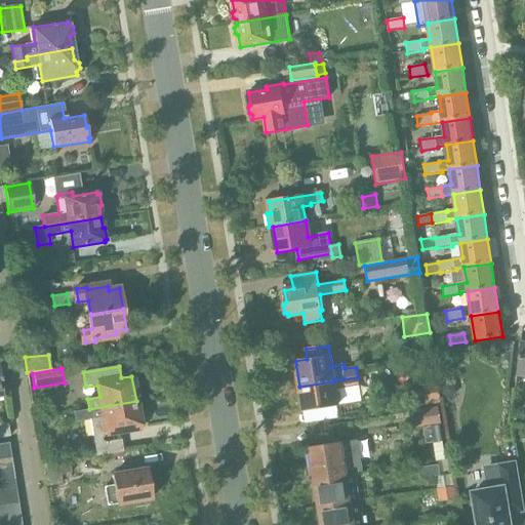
[(344,378),(334,379),(334,381),(299,387),(304,412),(338,406),(336,392),(348,390),(347,388),(359,386),(358,377),(344,379),(344,378)]
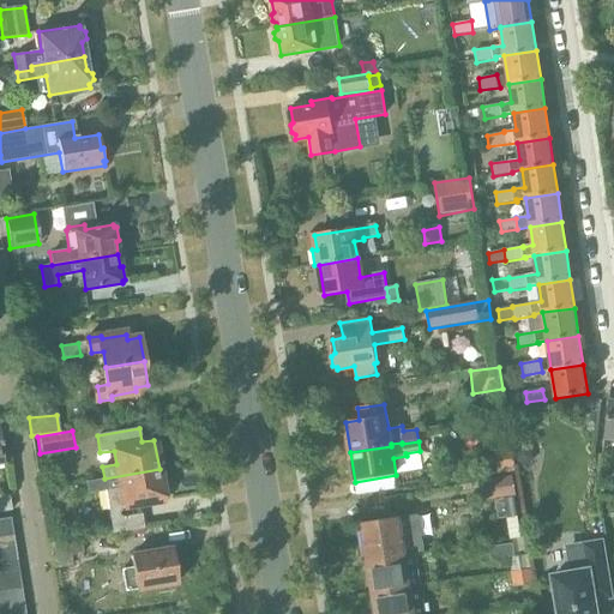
[(533,461),(531,452),(524,450),(518,455),(519,463),(527,465),(533,461)]
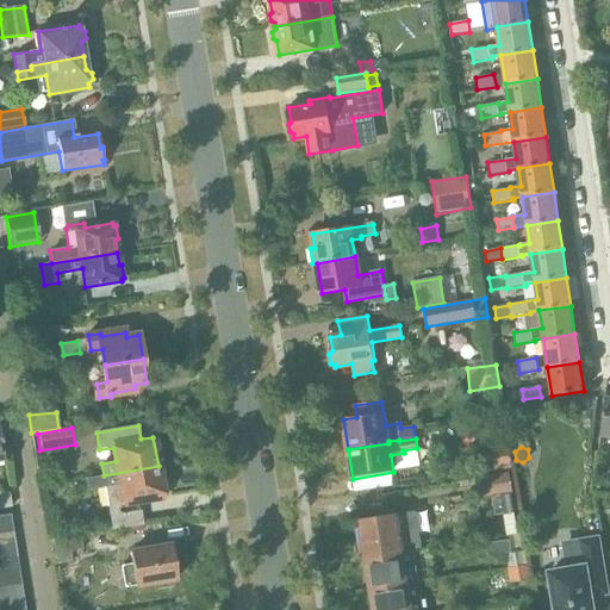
[(486,468),(511,464),(509,449),(485,453),(486,468)]
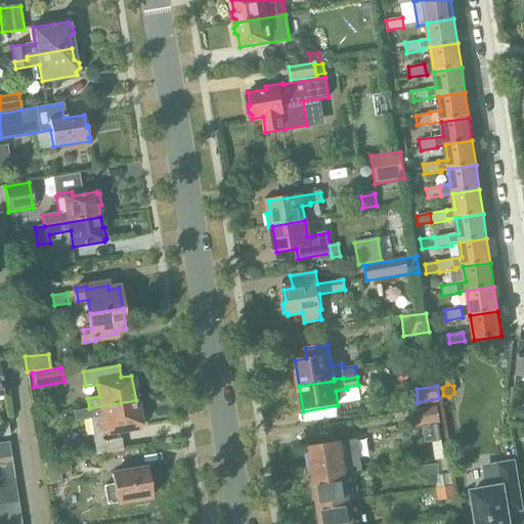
[(140,426),(136,400),(89,408),(74,411),(75,422),(90,420),(93,441),(101,440),(107,432),(140,426)]
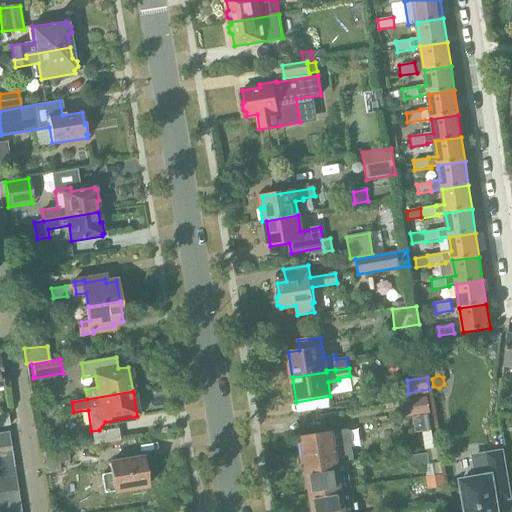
[(429,413),(427,397),(403,401),(405,417),(429,413)]
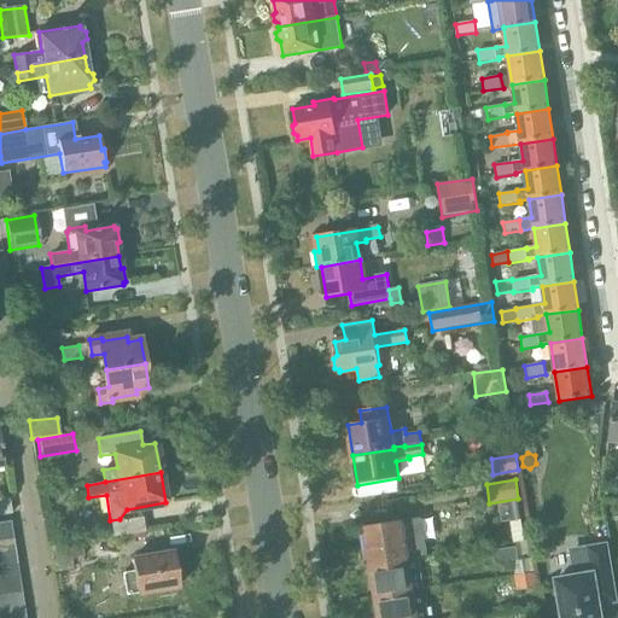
[(0,514),(12,513),(10,500),(0,501),(0,514)]
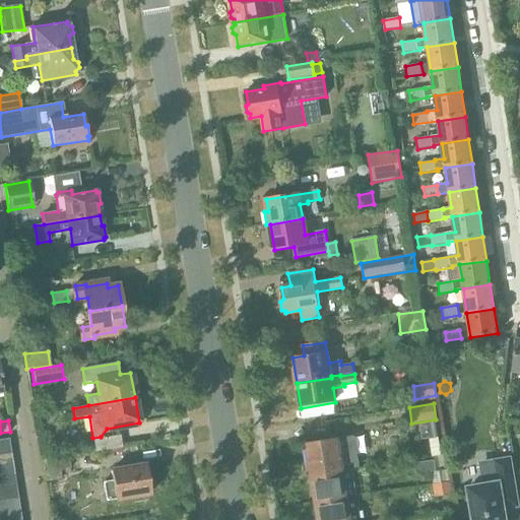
[(427,423),(430,439),(438,438),(435,421),(427,423)]
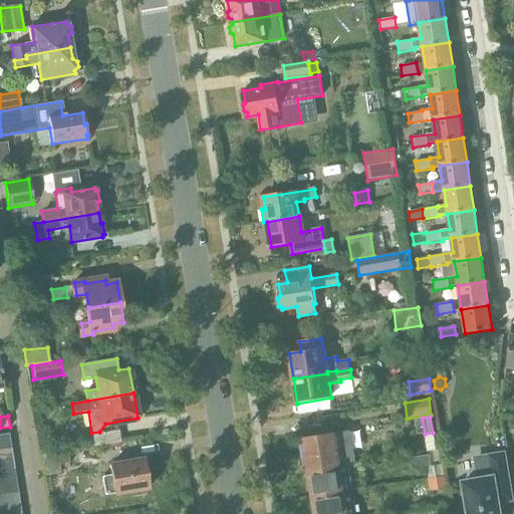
[(118,432),(91,436),(93,447),(120,443),(118,432)]
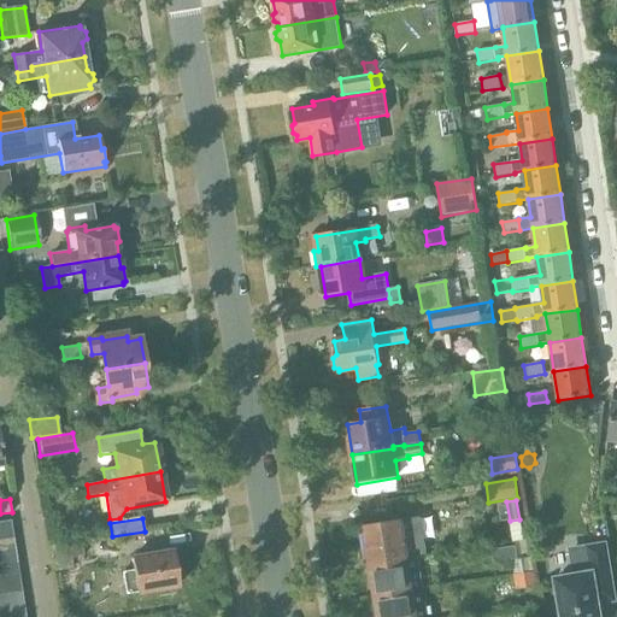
[(363,526),(370,564),(407,558),(400,519),(363,526)]
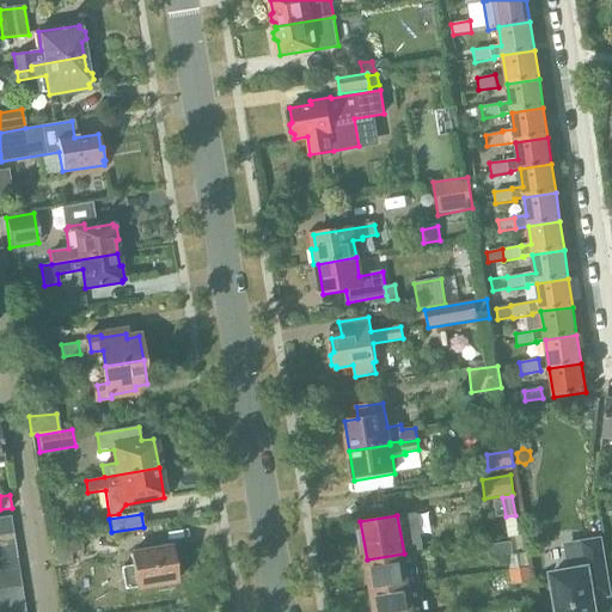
[(0,533),(13,531),(11,516),(0,518),(0,533)]
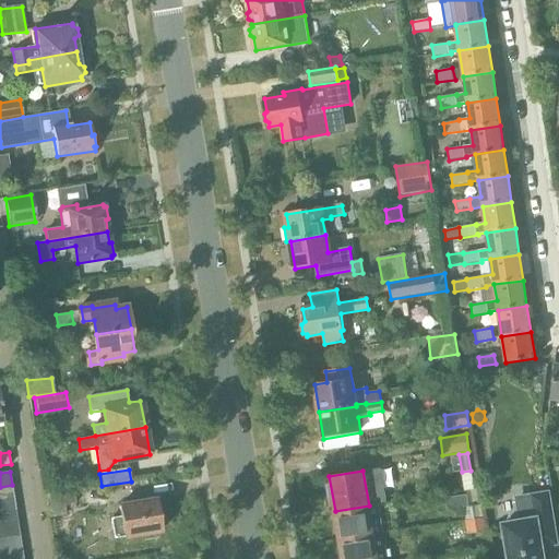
[(0,500),(14,498),(12,485),(0,487),(0,500)]
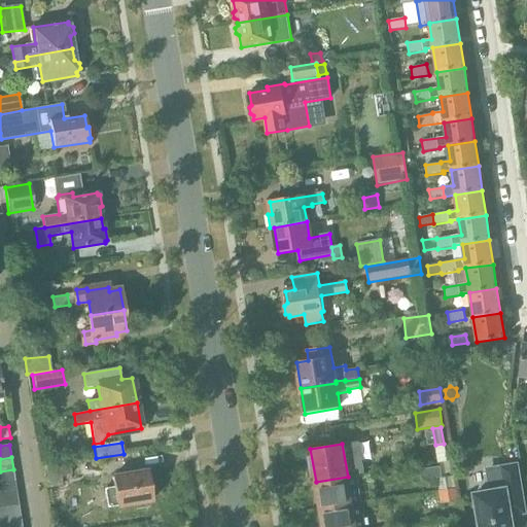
[(437,481),(438,491),(457,488),(454,460),(442,462),(444,478),(443,478),(436,479),(437,481)]
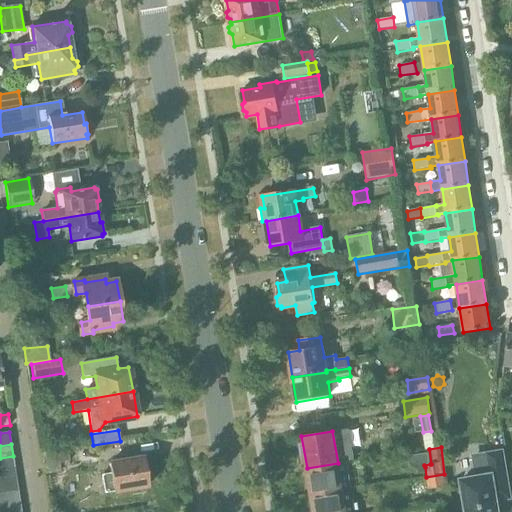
[(67,448),(45,452),(43,452),(47,474),(60,472),(59,463),(69,462),(67,448)]
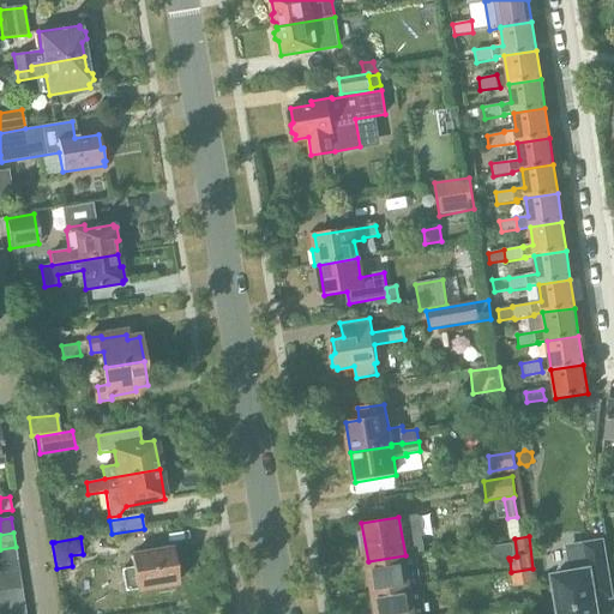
[(596,613),(594,591),(609,589),(602,542),(569,548),(572,573),(553,577),(559,613),(596,613)]
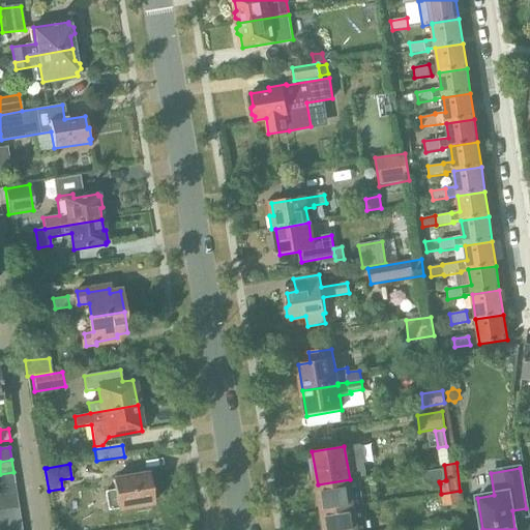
[(439,481),(445,480),(443,470),(422,473),(424,486),(440,483),(439,481)]
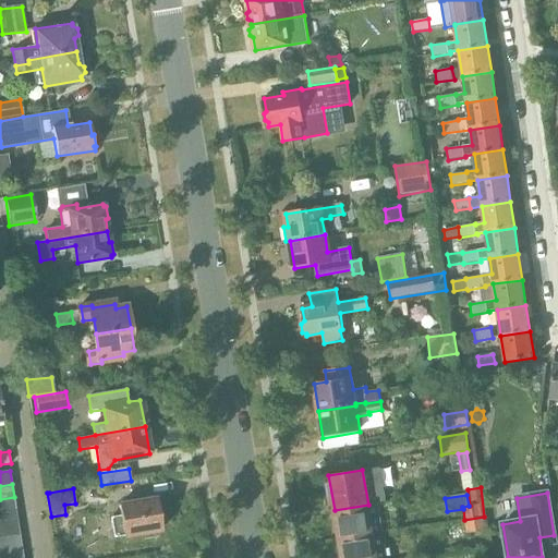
[(0,511),(15,509),(14,497),(0,499),(0,511)]
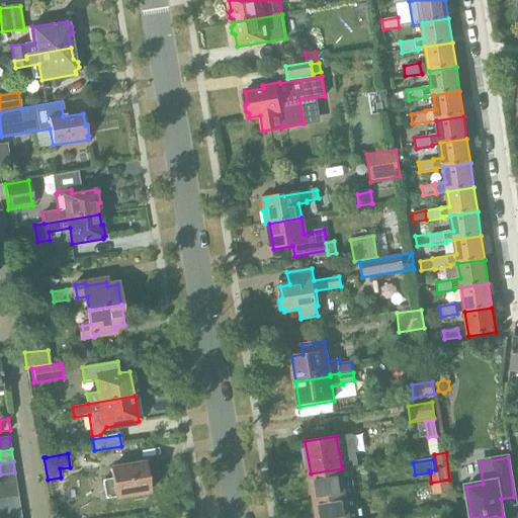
[(152,479),(148,477),(146,463),(111,469),(113,479),(103,481),(106,498),(150,491),(150,489),(153,486),(152,479)]
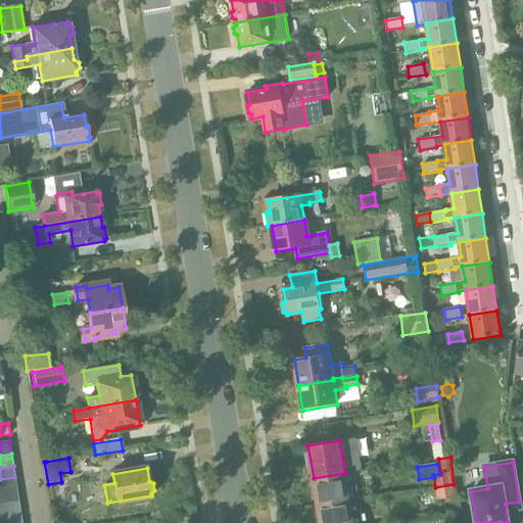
[(354,471),(345,473),(314,478),(318,507),(349,502),(360,501),(354,471)]
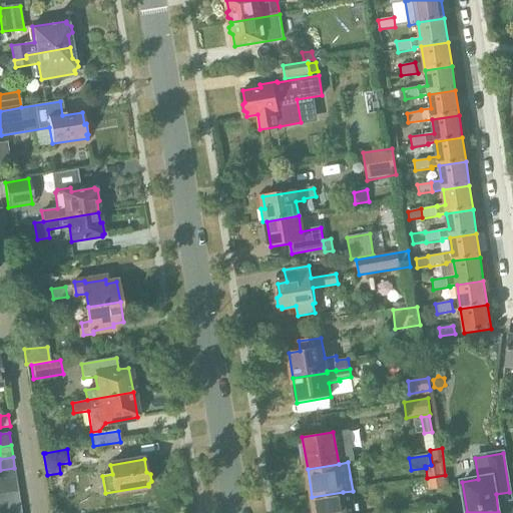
[(0,482),(16,480),(14,468),(0,470),(0,482)]
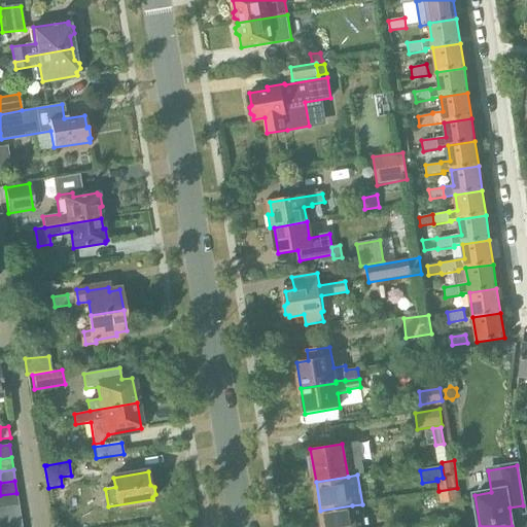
[(459,500),(457,488),(438,491),(441,503),(459,500)]
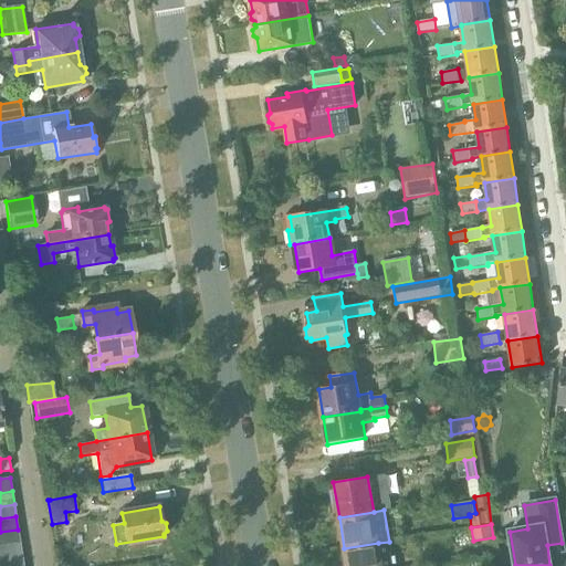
[(0,545),(20,542),(18,530),(0,532),(0,545)]
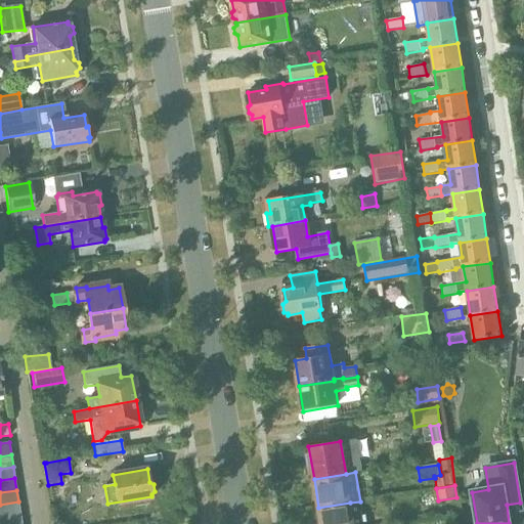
[(0,517),(20,514),(18,501),(0,505),(0,517)]
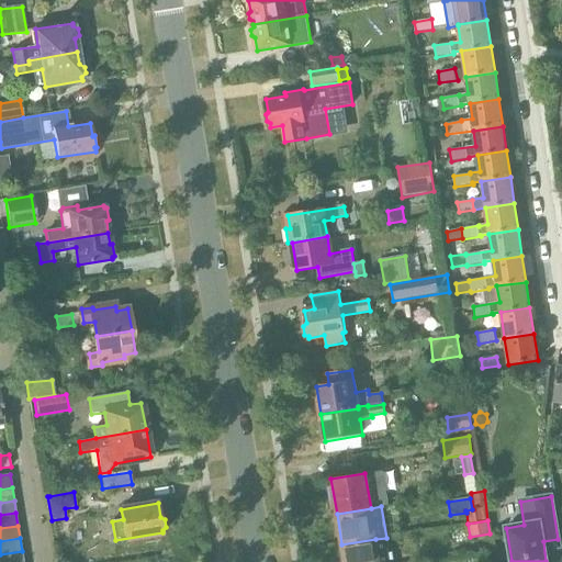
[(341,544),(344,561),(379,561),(375,539),(341,544)]
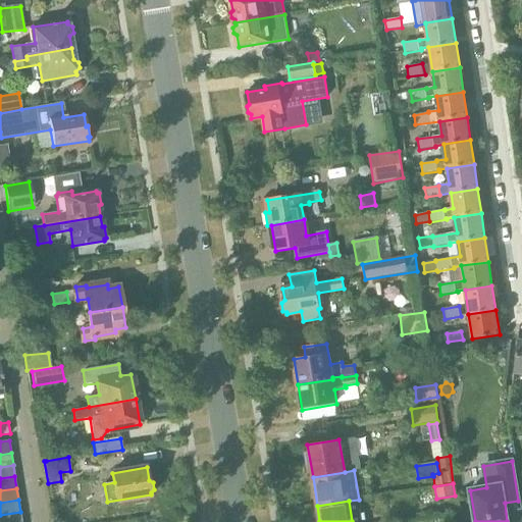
[(0,521),(21,521),(20,512),(0,515),(0,521)]
